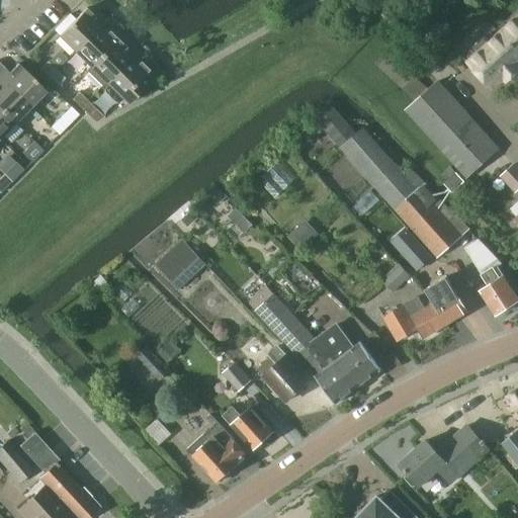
[(86,9),(59,36),(74,52),(104,20),(98,15),(95,18),(86,9)]
